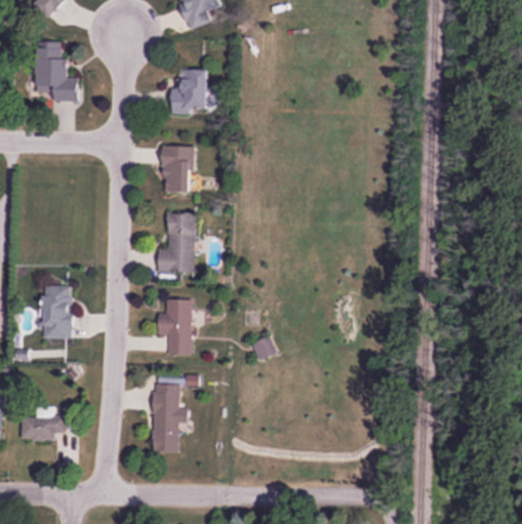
[(68,0),(36,0),(32,3),(45,18),(68,0)]
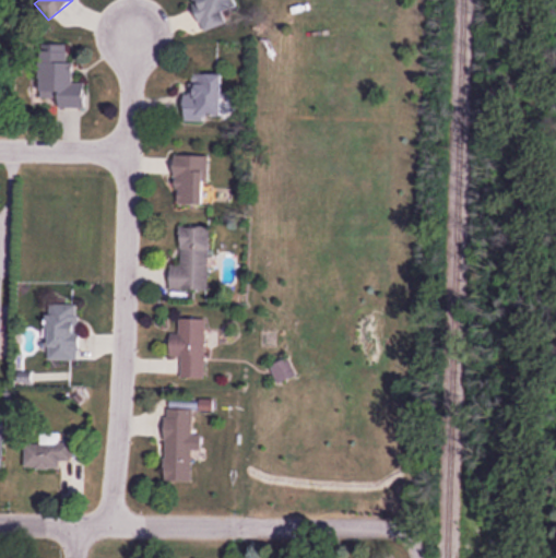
[(222,24),(219,14),(238,9),(236,0),(190,0),(198,30),(222,24)]
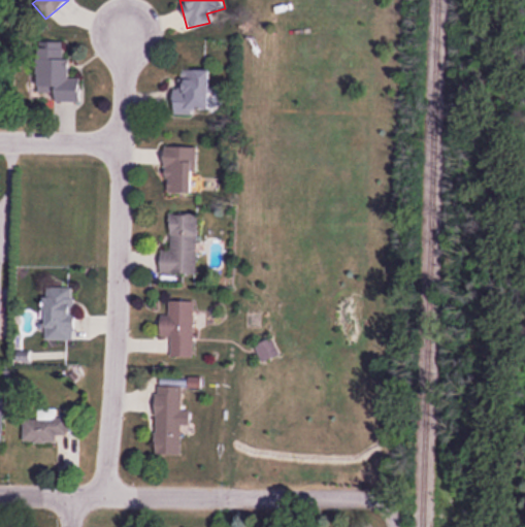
[(79,79),(65,79),(65,43),(38,42),(38,100),(79,101),(79,79)]
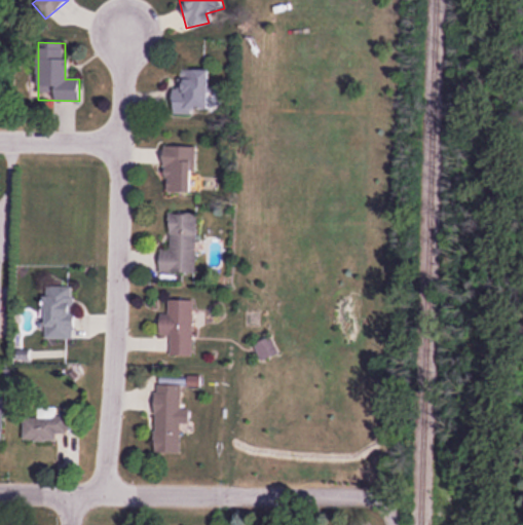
[(173,114),(214,114),(214,70),(173,70),(173,114)]
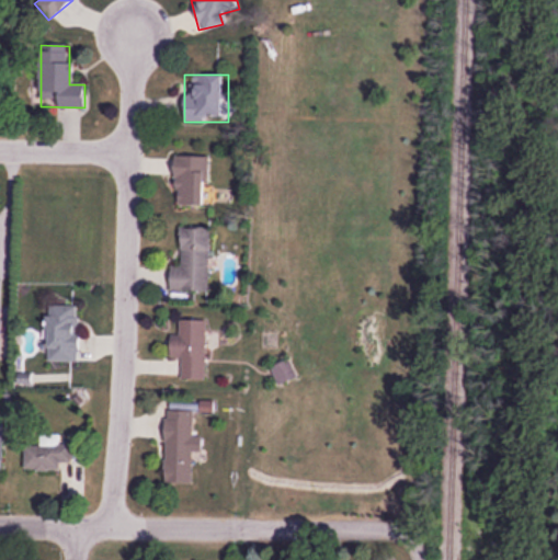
[(172,206),(205,206),(205,157),(172,157),(172,206)]
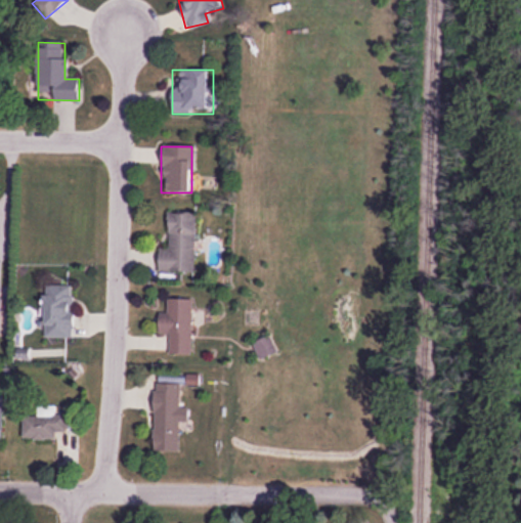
[(193,273),(193,214),(167,214),(167,249),(158,249),(158,272),(193,273)]
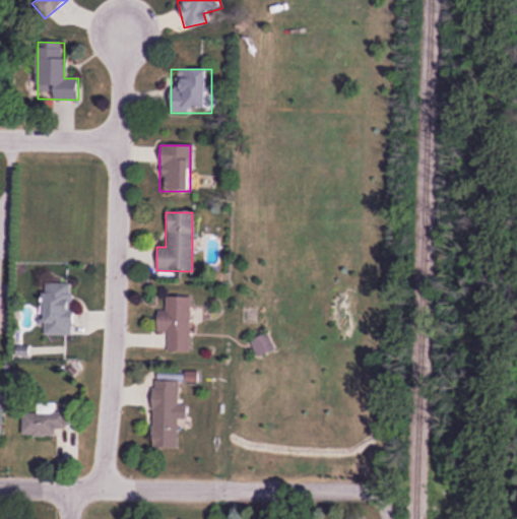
[(71,336),(70,284),(42,284),(43,336),(71,336)]
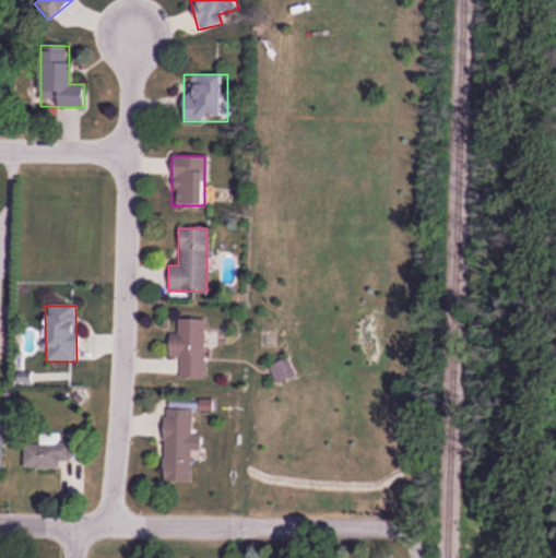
[(203,320),(176,319),(176,335),(168,335),(167,358),(178,358),(178,379),(202,380),(203,320)]
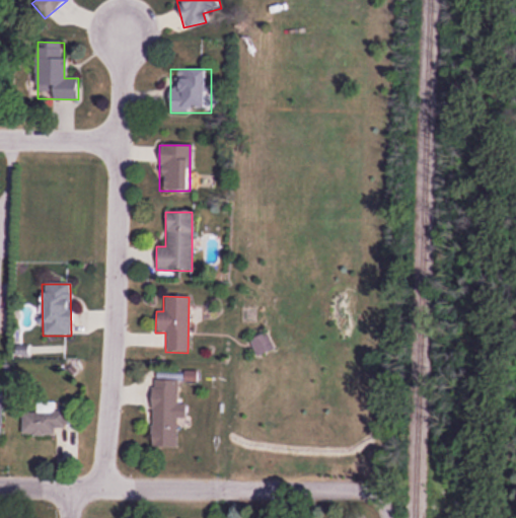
[(150,449),(175,449),(175,421),(185,421),(185,405),(176,405),(176,381),(152,381),(150,449)]
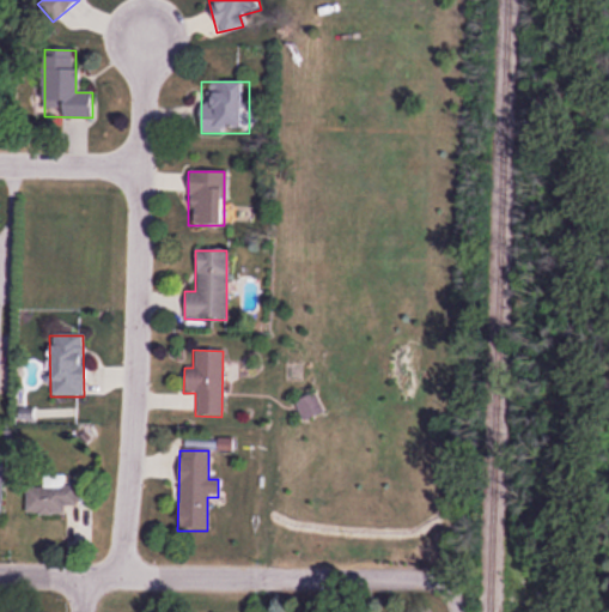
[(25,489),(24,514),(73,515),(73,489),(25,489)]
